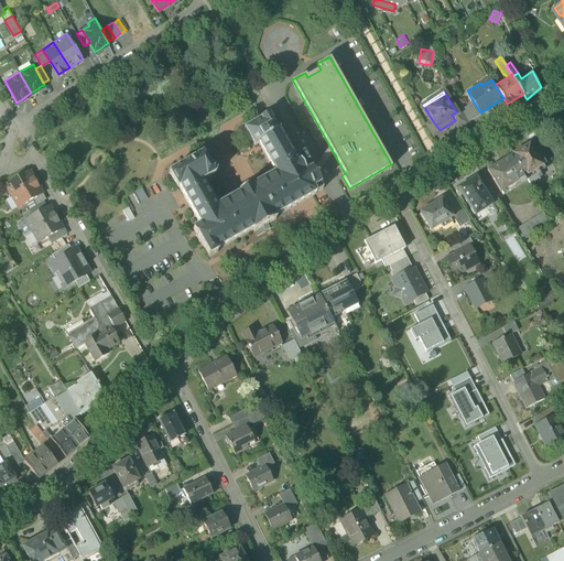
[(473,100),(462,107),(468,120),(480,112),(473,100)]
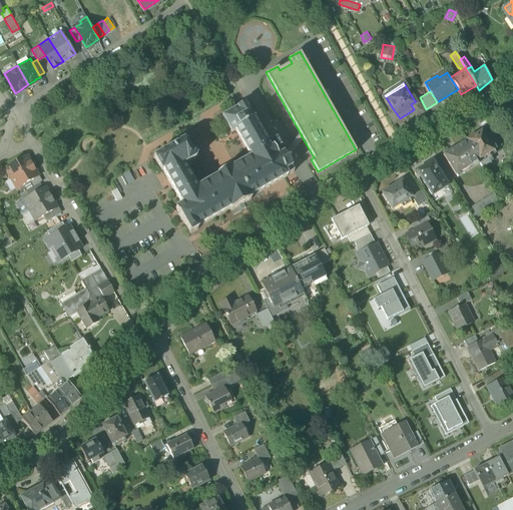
[(426,109),(420,97),(419,98),(415,101),(416,101),(411,104),(414,109),(413,110),(417,115),(426,109)]
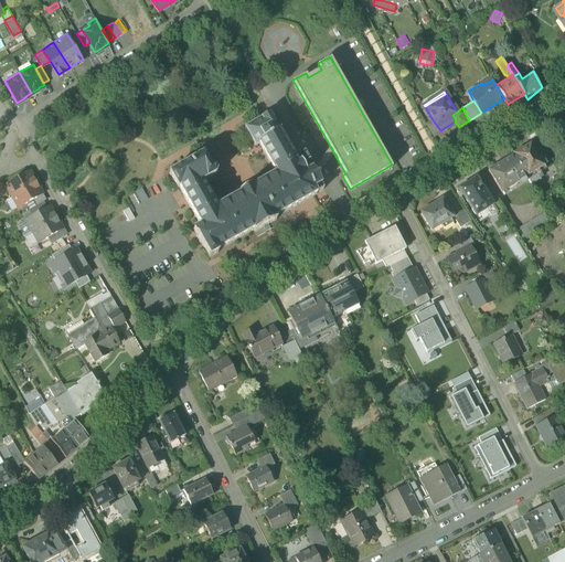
[(201,240),(210,255),(219,250),(217,247),(254,228),(255,230),(277,218),(275,215),(317,191),(323,187),(316,173),(312,168),(312,167),(312,166),(311,166),(311,167),(306,169),(300,160),(301,159),(300,159),(299,160),(298,161),(269,110),(245,125),(255,144),(259,141),(276,170),(252,184),(251,182),(238,189),(240,191),(219,203),(219,202),(216,202),(204,179),(216,172),(216,169),(215,166),(212,165),(211,165),(203,150),(169,170),(178,186),(180,186),(200,222),(193,226),(196,232),(195,233),(200,240),(201,240)]
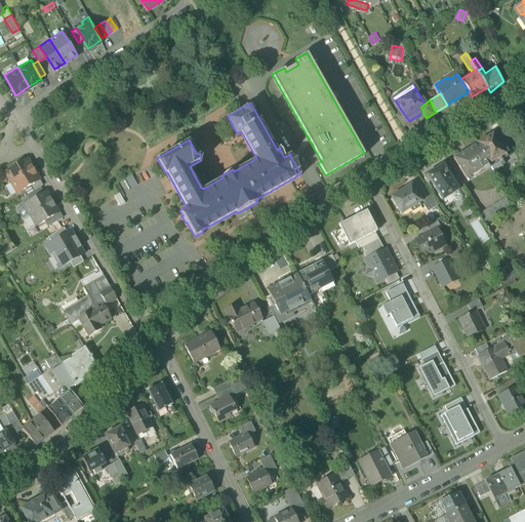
[(396,113),(403,125),(409,121),(401,110),(396,113)]
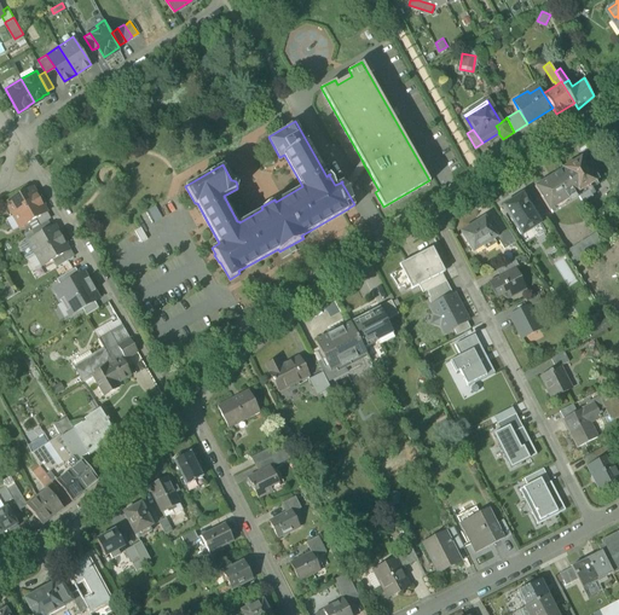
[(562,167),(577,190),(595,179),(599,177),(589,161),(585,162),(580,156),(562,167)]
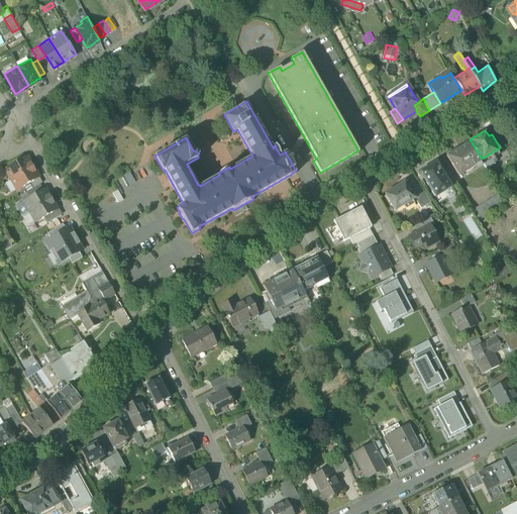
[(286,153),(289,159),(291,158),(304,140),(305,139),(302,133),(301,134),(288,151),(286,153)]
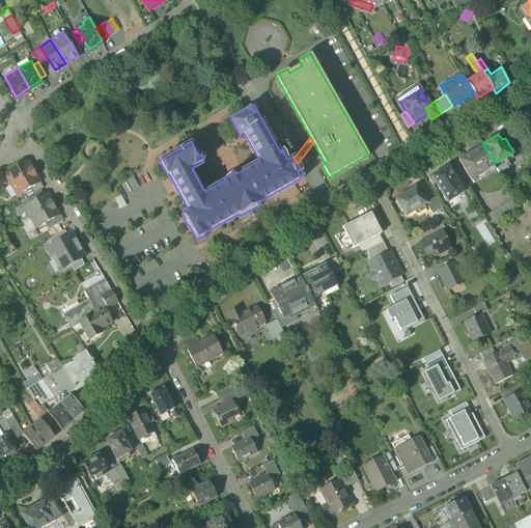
[(495,165),(495,163),(482,143),(458,158),(472,179),(495,165)]
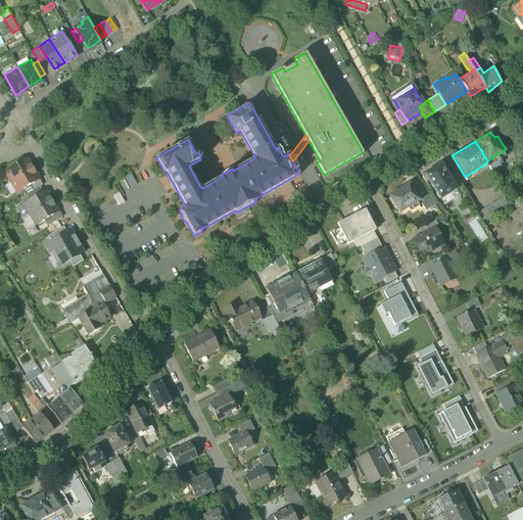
[(505,154),(503,151),(487,160),(487,162),(491,169),(501,163),(500,162),(502,160),(500,157),(505,154)]
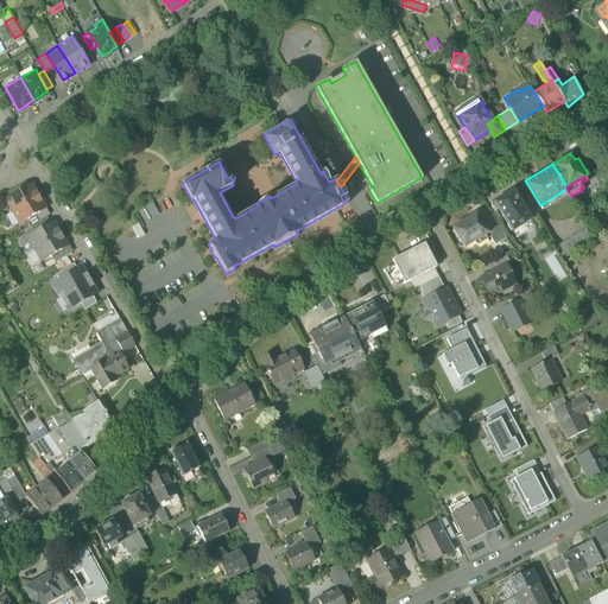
[(5,196),(13,209),(40,192),(38,189),(37,190),(32,180),(5,196)]
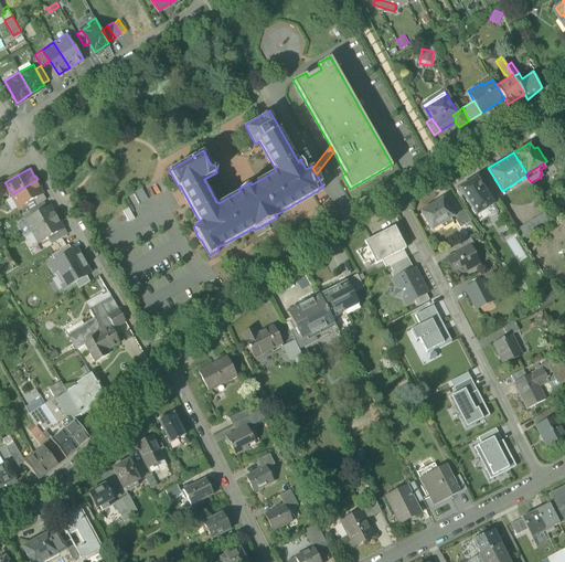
[(459,186),(476,213),(483,208),(484,208),(483,205),(491,200),(486,189),(477,175),(459,186)]
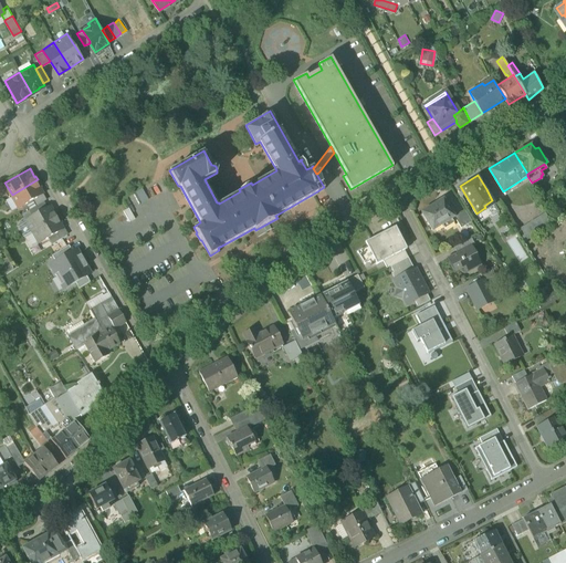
[(40,184),(38,179),(12,195),(19,206),(32,199),(43,193),(39,184),(40,184)]
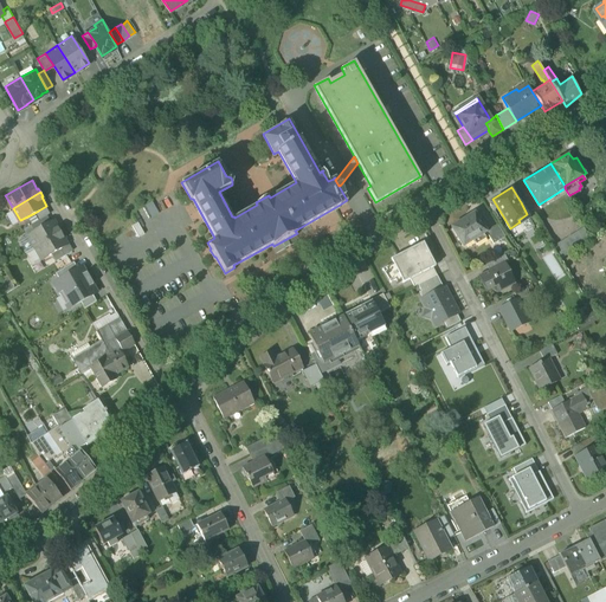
[(146,202),(152,214),(158,211),(152,199),(146,202)]
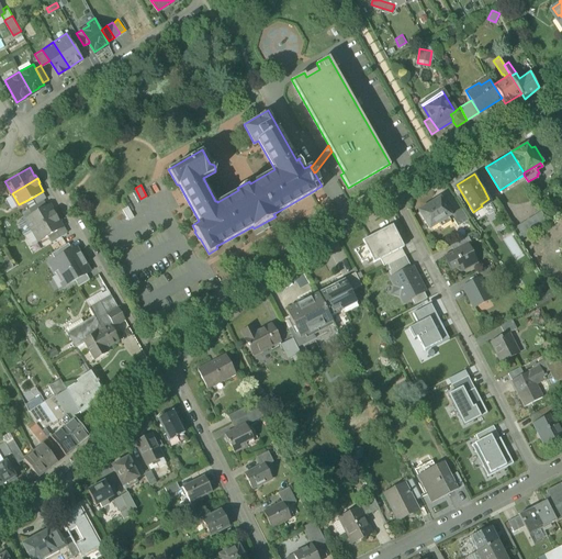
[(489,199),(490,199),(495,196),(489,185),(483,188),(489,199)]
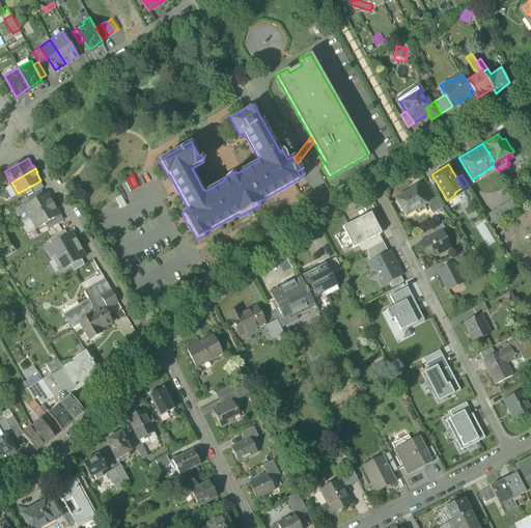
[(30,187),(33,192),(42,187),(44,186),(40,181),(30,187)]
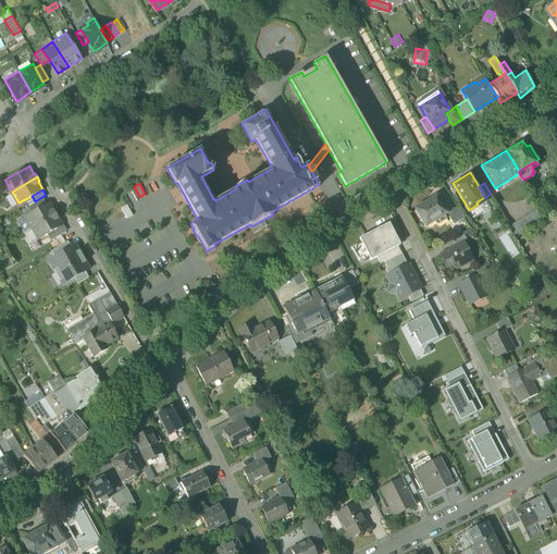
[(12,207),(19,202),(12,192),(5,195),(12,207)]
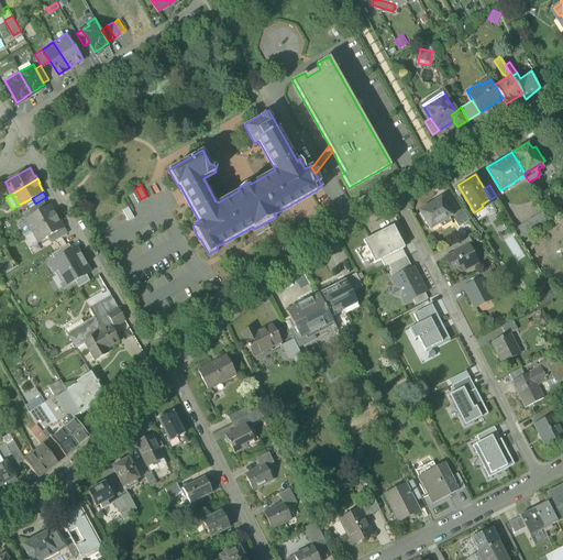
[(419,209),(430,228),(439,221),(449,216),(452,213),(441,196),(419,209)]
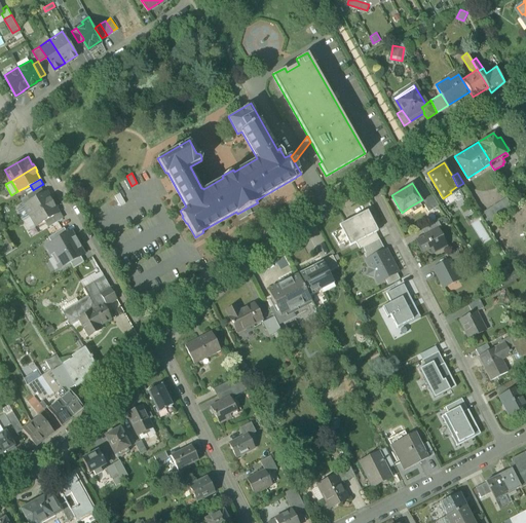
[(44,190),(41,185),(33,190),(27,193),(30,198),(44,190)]
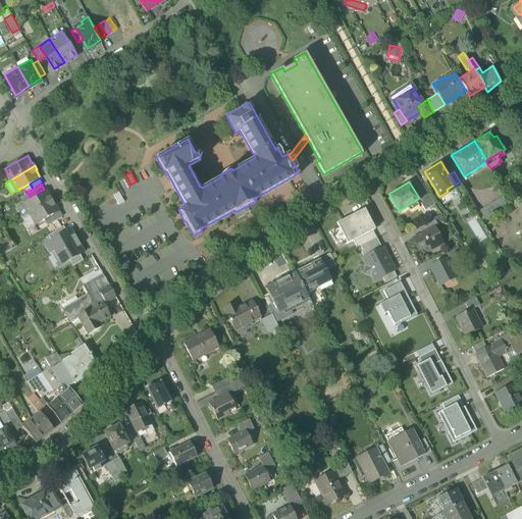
[(458,191),(455,185),(454,185),(447,190),(448,192),(447,192),(450,196),(458,191)]
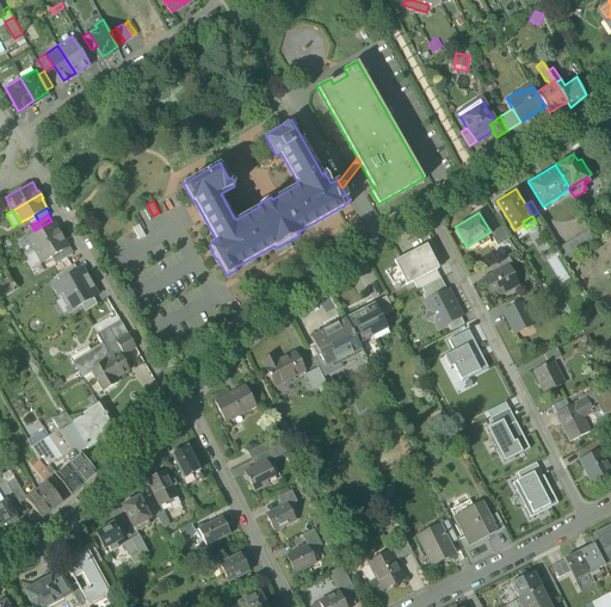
[(28,235),(35,248),(62,231),(60,228),(59,228),(54,220),(51,221),(35,230),(28,235)]
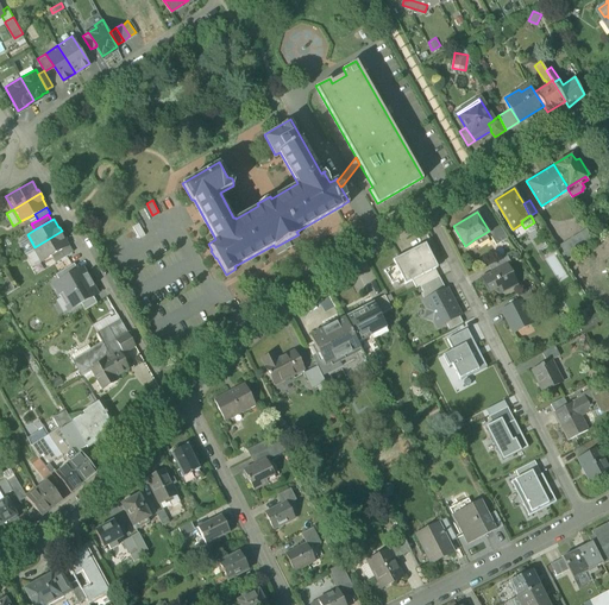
[(489,231),(496,243),(508,235),(501,224),(489,231)]
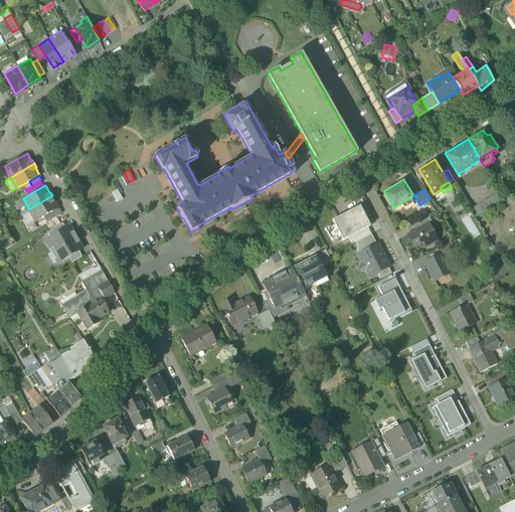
[(472,206),(478,217),(502,202),(496,191),(472,206)]
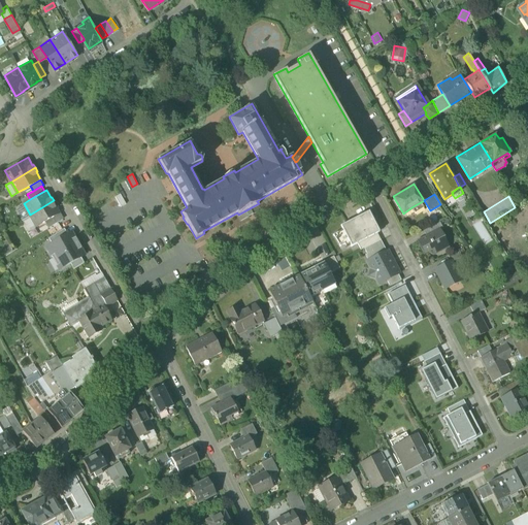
[(56,203),(54,200),(30,215),(36,225),(45,220),(59,211),(55,204),(56,203)]
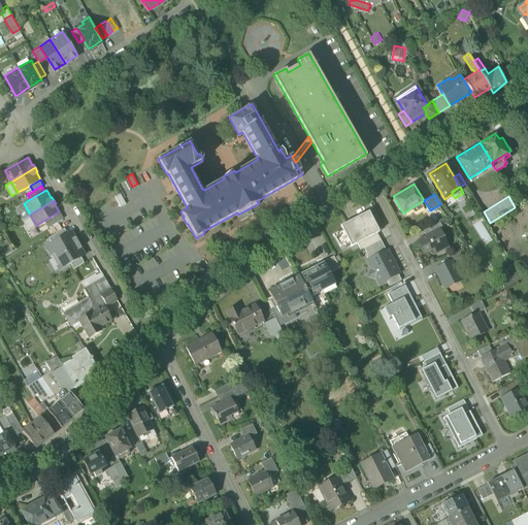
[(421,202),(411,207),(414,211),(423,205),(421,202)]
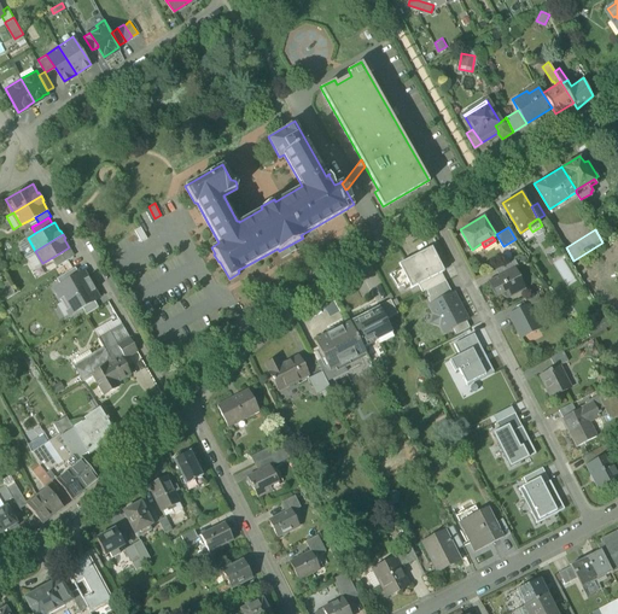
[(25,256),(35,251),(28,238),(18,243),(25,256)]
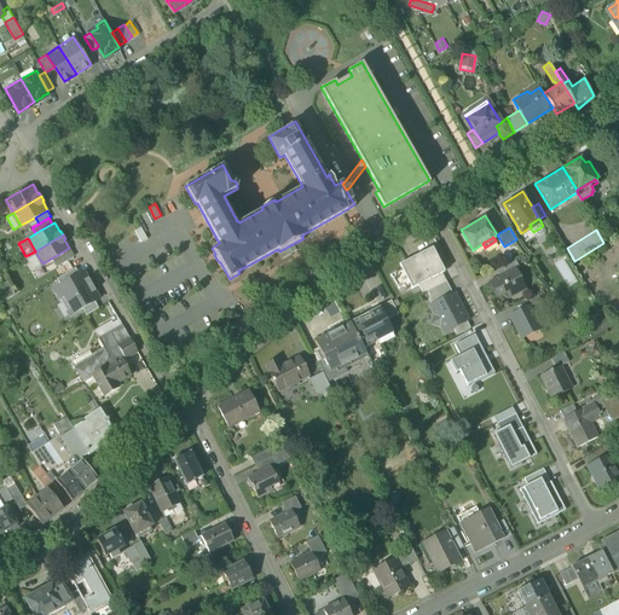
[(399,262),(401,266),(394,271),(395,271),(403,283),(403,284),(409,282),(411,286),(418,283),(423,291),(427,289),(446,279),(443,271),(445,270),(432,245),(399,262)]
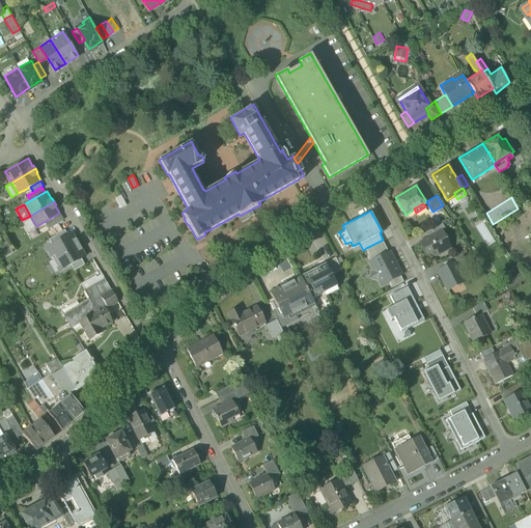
[(46,221),(49,227),(62,219),(59,213),(46,221)]
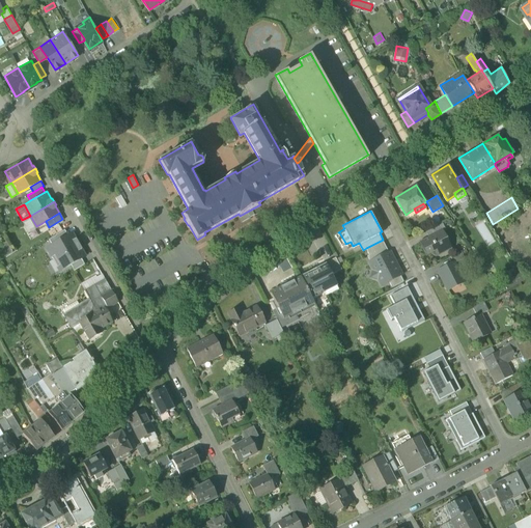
[(30,216),(22,220),(21,221),(27,231),(36,226),(30,216)]
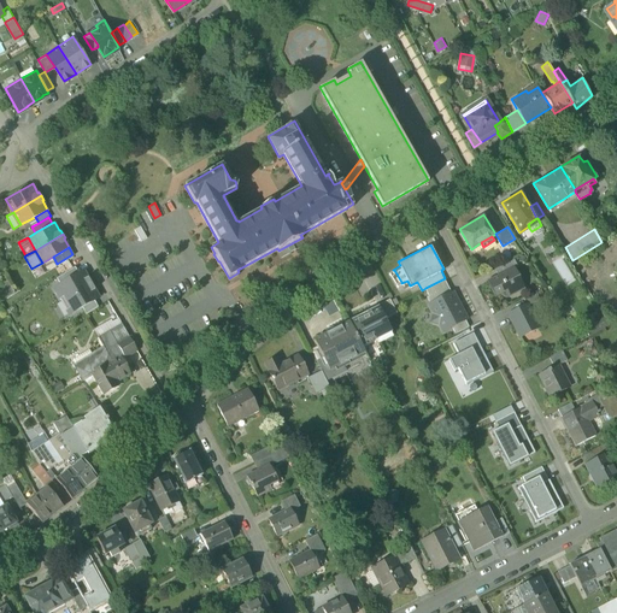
[(498,273),(513,266),(518,265),(513,257),(494,267),(498,273)]
